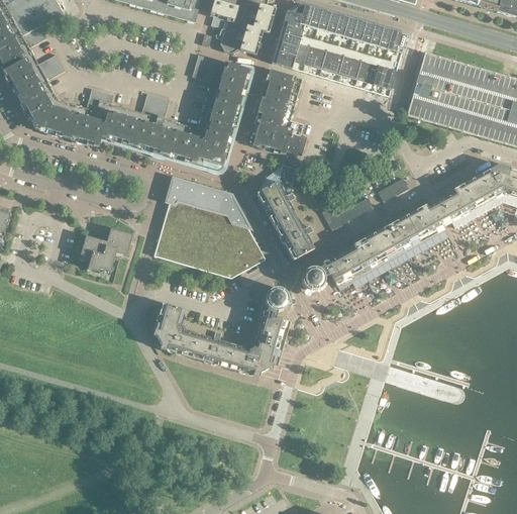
[(0,0),(0,56),(1,58),(0,58),(0,64),(8,80),(12,78),(15,77),(16,79),(14,81),(17,87),(13,89),(24,109),(28,107),(31,112),(32,115),(29,117),(34,127),(45,130),(47,126),(57,129),(56,133),(78,139),(79,136),(85,137),(88,138),(87,142),(99,145),(100,140),(102,135),(112,138),(113,134),(120,136),(122,137),(121,141),(143,147),(144,143),(152,145),(156,144),(153,150),(161,152),(171,156),(175,157),(176,152),(186,156),(185,160),(196,163),(197,157),(200,158),(202,159),(202,158),(209,161),(212,162),(212,161),(216,162),(223,164),(226,152),(222,151),(223,148),(225,141),(229,143),(235,121),(231,120),(234,110),(238,111),(244,90),(240,89),(243,79),(247,80),(250,69),(244,67),(240,66),(234,64),(231,63),(198,54),(195,65),(192,74),(192,76),(211,81),(209,90),(206,101),(203,111),(200,122),(199,124),(202,125),(202,128),(198,127),(190,125),(181,122),(172,120),(169,119),(165,118),(164,118),(170,98),(159,95),(147,92),(141,111),(136,110),(128,107),(121,105),(111,102),(113,94),(102,90),(92,87),(86,107),(76,104),(66,101),(61,100),(58,99),(58,98),(53,89),(47,81),(47,79),(65,70),(56,53),(38,63),(33,54),(27,44),(30,42),(31,45),(47,36),(40,24),(52,18),(63,12),(57,0),(0,0)]
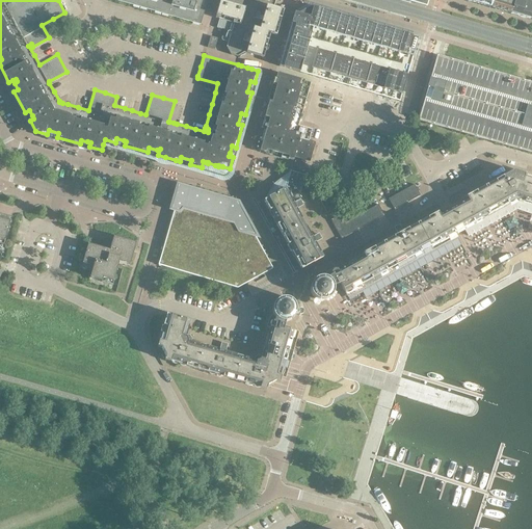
[(126,0),(191,19),(201,22),(206,0),(126,0)]
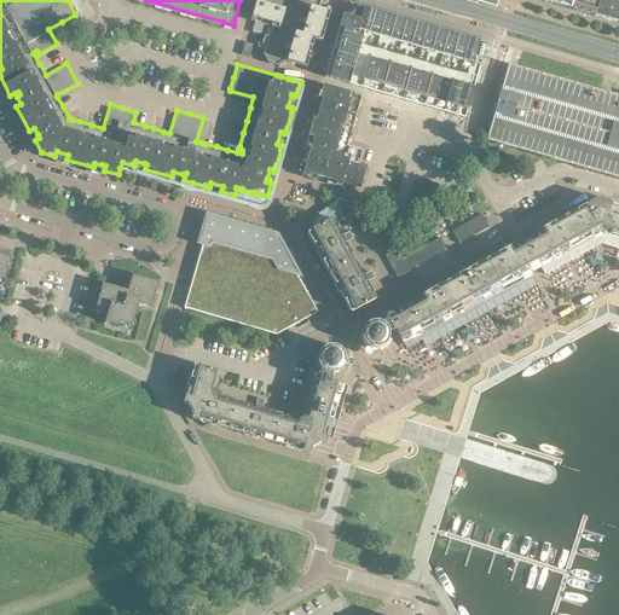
[(255,0),(250,17),(255,18),(252,29),(260,32),(258,39),(266,41),(264,51),(268,61),(270,61),(276,62),(284,57),(299,62),(306,64),(308,56),(306,54),(307,48),(311,48),(314,36),(322,38),(324,29),(318,28),(320,22),(325,23),(331,1),(327,0),(255,0)]
